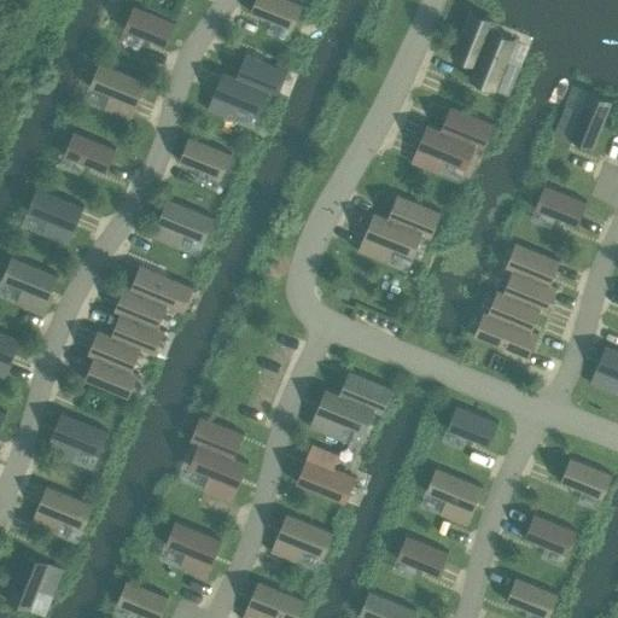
[(254,0),(250,11),(292,29),(303,4),(292,0),(254,0)]
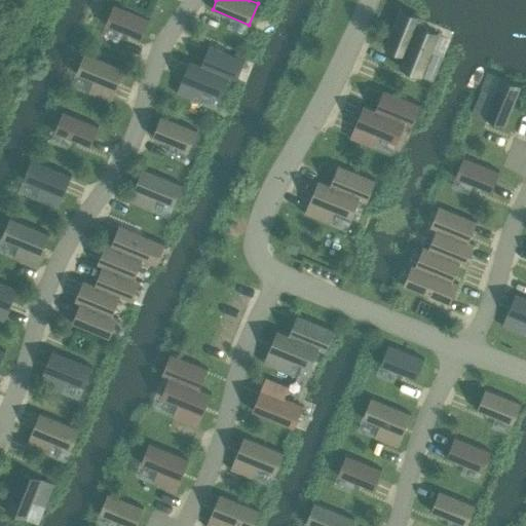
[(149,19),(113,4),(105,25),(140,39),(149,19)]
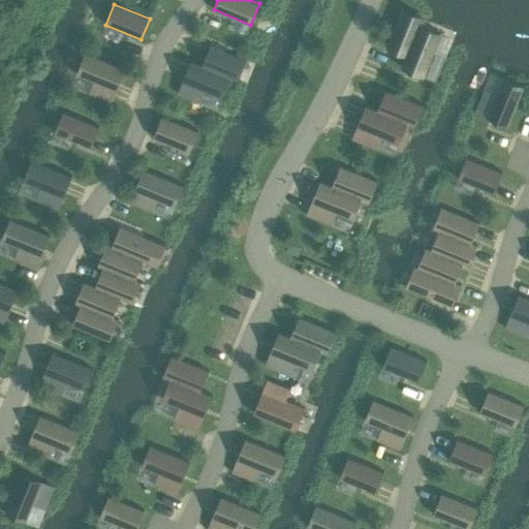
[(401,9),(386,45),(406,54),(402,65),(436,80),(446,56),(436,52),(444,34),(424,26),(426,20),(401,9)]
